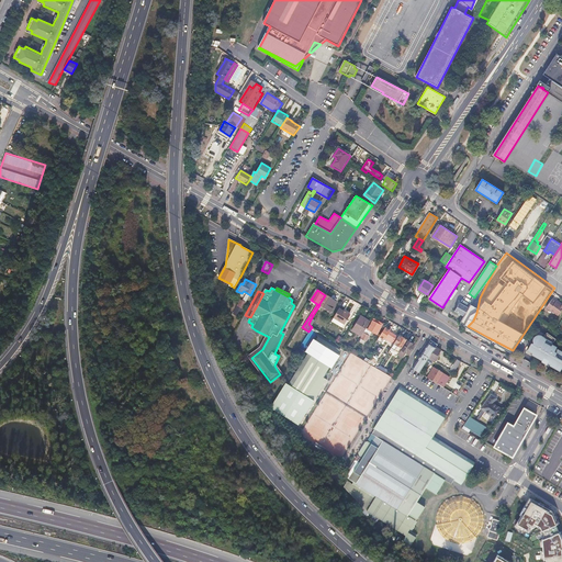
[(327,296),(321,305),(322,306),(329,312),(336,302),(332,300),(332,299),(327,296)]
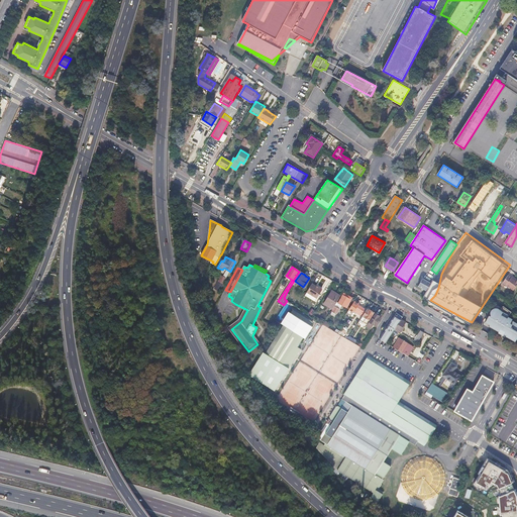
[(516,284),(516,280),(511,277),(508,275),(502,283),(505,285),(505,284),(513,290),(516,284)]
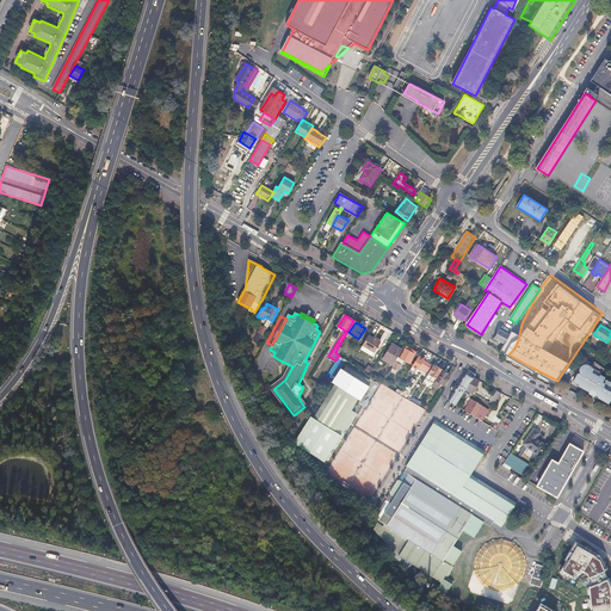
[(254,343),(260,345),(267,329),(263,326),(254,343)]
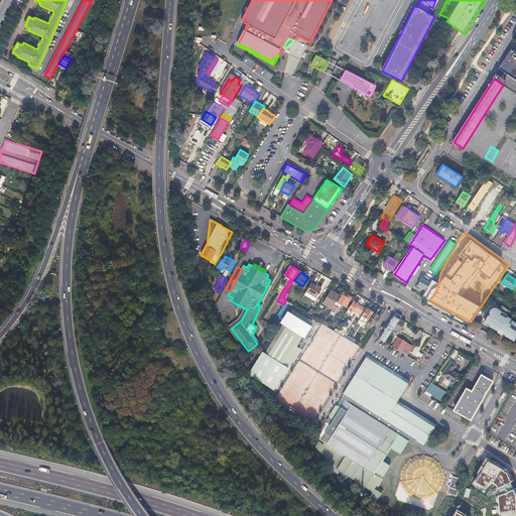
[(425,289),(429,282),(421,278),(417,285),(425,289)]
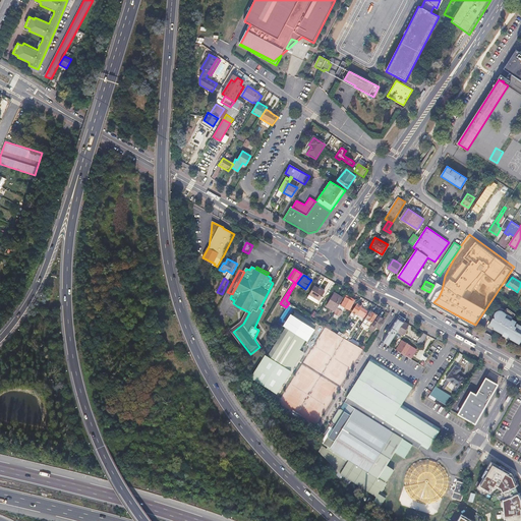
[(326,292),(314,286),(309,295),(320,301),(326,292)]
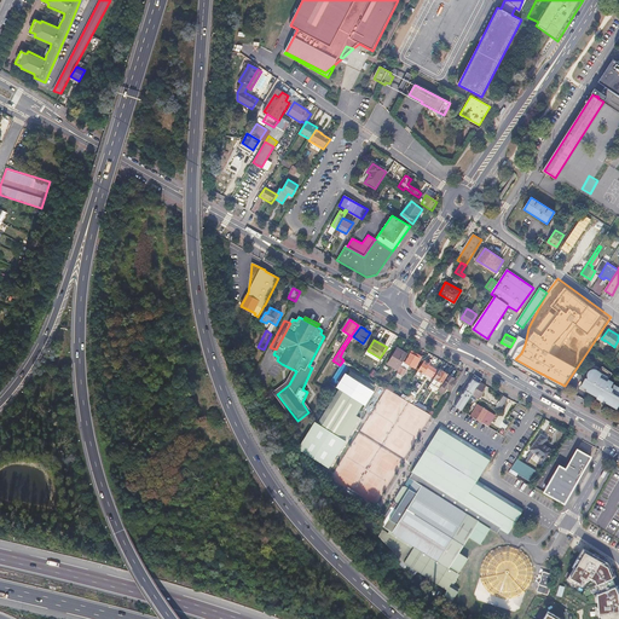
[(406,356),(398,350),(388,364),(398,370),(406,356)]
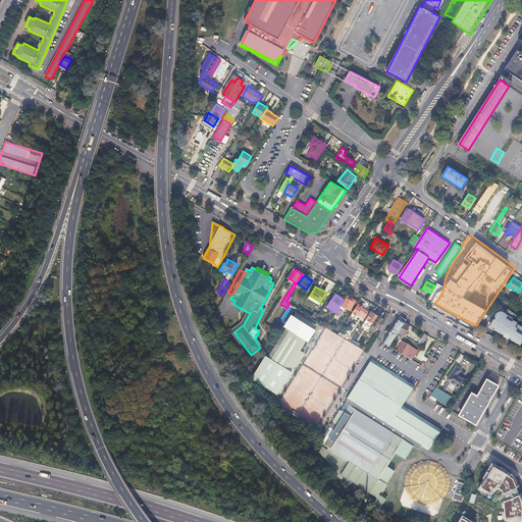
[(333,317),(337,320),(346,308),(350,311),(356,301),(348,296),(342,306),(341,305),(333,317)]
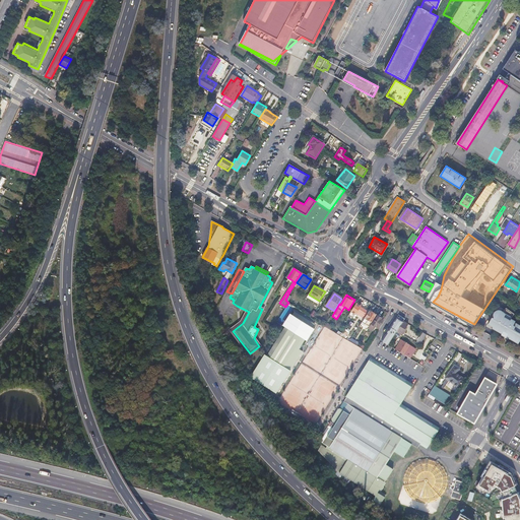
[(358,311),(361,305),(356,303),(351,312),(355,314),(358,311)]
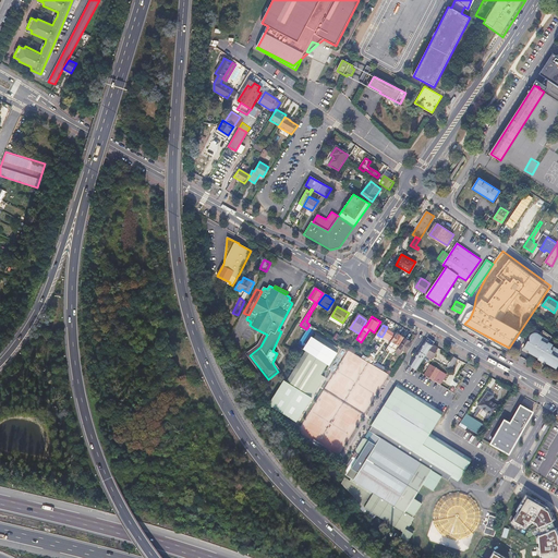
[(391,329),(387,327),(384,334),(385,335),(390,338),(391,339),(393,335),(391,332),(392,330),(391,329)]
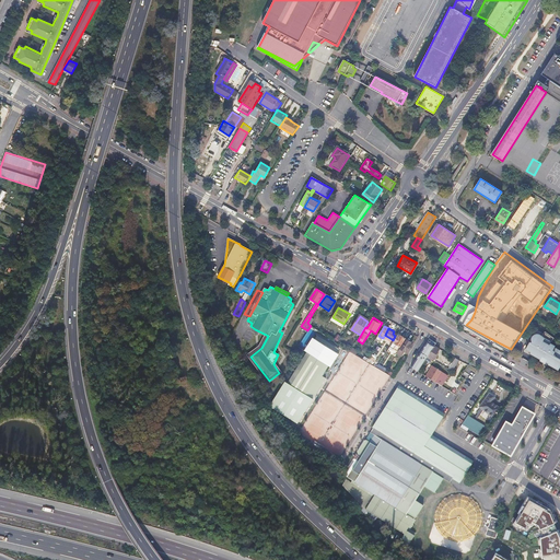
[(558,369),(559,364),(559,350),(553,347),(555,346),(550,342),(553,338),(545,331),(541,335),(539,334),(538,333),(537,333),(536,333),(535,333),(534,333),(533,335),(532,336),(532,337),(532,338),(533,339),(532,341),(529,340),(525,348),(531,350),(529,352),(539,358),(539,359),(545,362),(546,360),(548,362),(548,363),(558,369)]
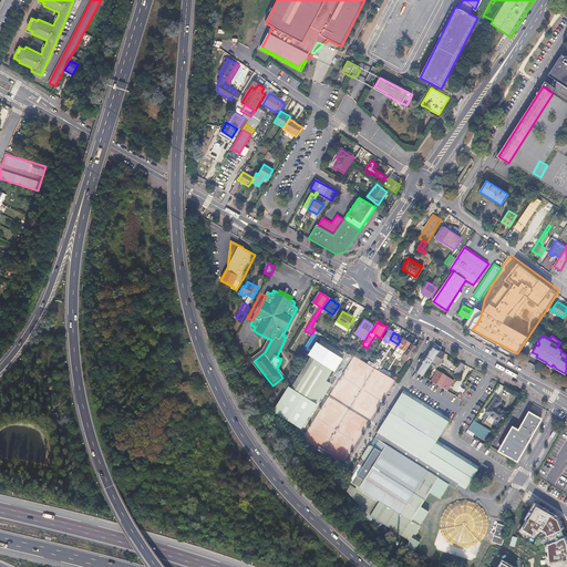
[(318,344),(340,357),(343,352),(320,339),(318,344)]
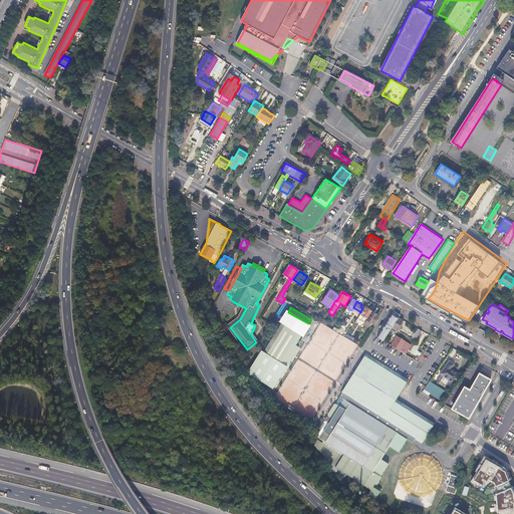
[(363,316),(366,318),(371,311),(367,308),(366,309),(364,308),(358,319),(360,320),(363,316)]
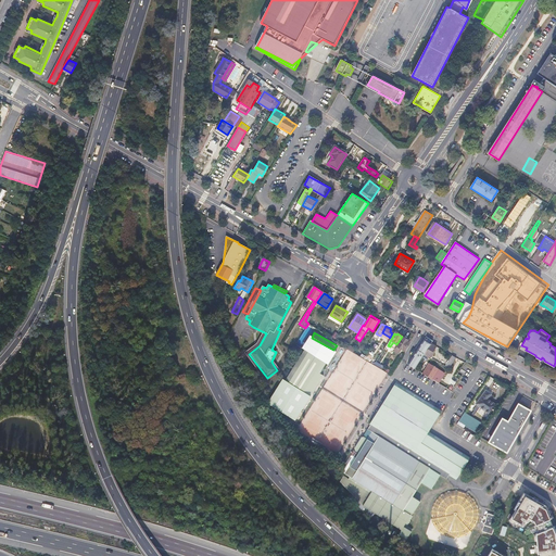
[(426,337),(408,365),(415,369),(425,354),(431,344),(432,341),(430,339),(426,337)]
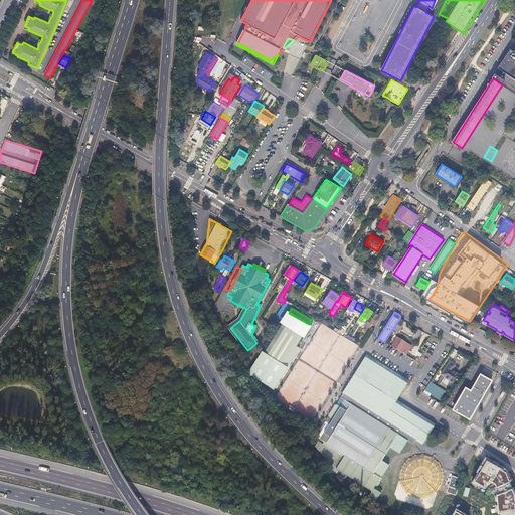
[(373,313),(369,320),(366,325),(370,327),(372,324),(375,325),(380,317),(378,316),(373,313)]
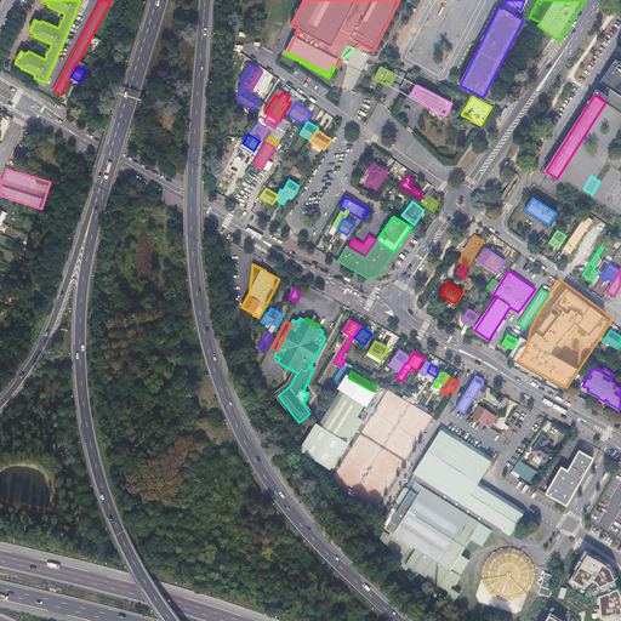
[(488,388),(482,385),(474,396),(480,399),(484,393),(488,388)]
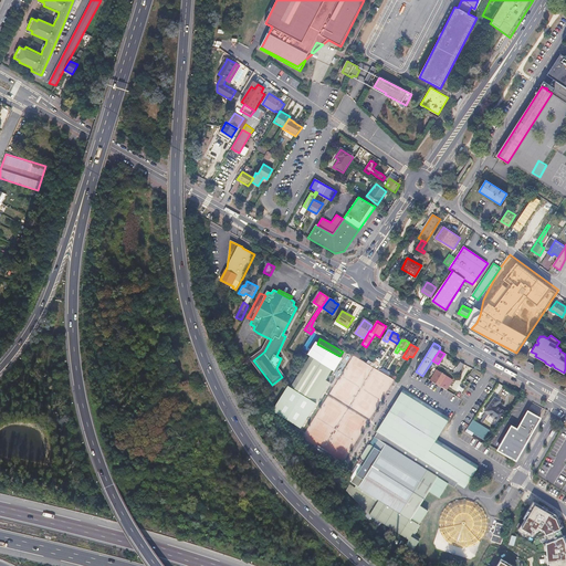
[(301,371),(285,398),(287,399),(303,408),(308,412),(315,401),(318,404),(332,383),(327,380),(334,369),(332,368),(311,355),(307,360),(301,371)]
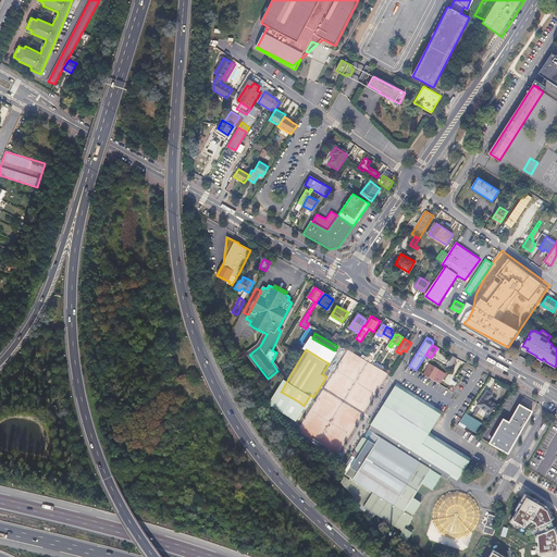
[(450,370),(457,359),(454,357),(448,366),(447,364),(445,367),(450,370)]
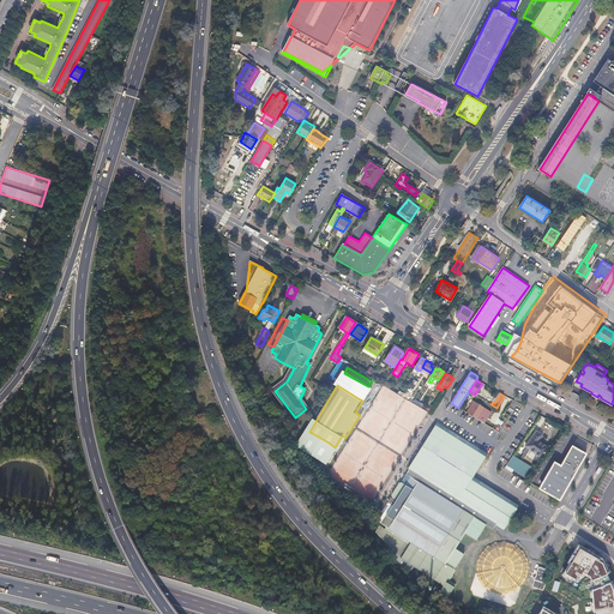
[(468,413),(479,420),(486,408),(475,402),(468,413)]
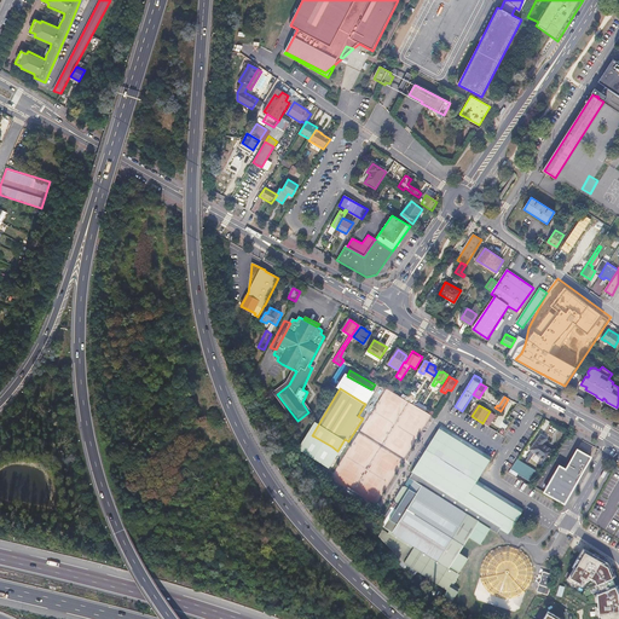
[(526,514),(493,493),(479,485),(495,460),(440,427),(410,476),(479,519),(414,480),(409,489),(405,486),(403,486),(395,499),(395,502),(397,503),(394,508),(397,509),(385,528),(391,532),(388,534),(383,531),(380,537),(405,563),(449,589),(443,599),(452,603),(461,588),(455,584),(461,573),(460,573),(469,557),(467,555),(461,551),(469,537),(484,545),(493,528),(513,538),(527,514),(526,514)]
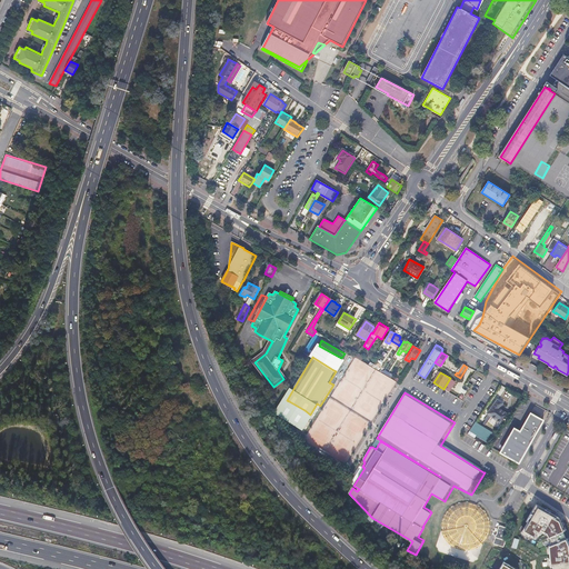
[(500,401),(496,398),(485,415),(500,426),(508,415),(497,407),(500,401)]
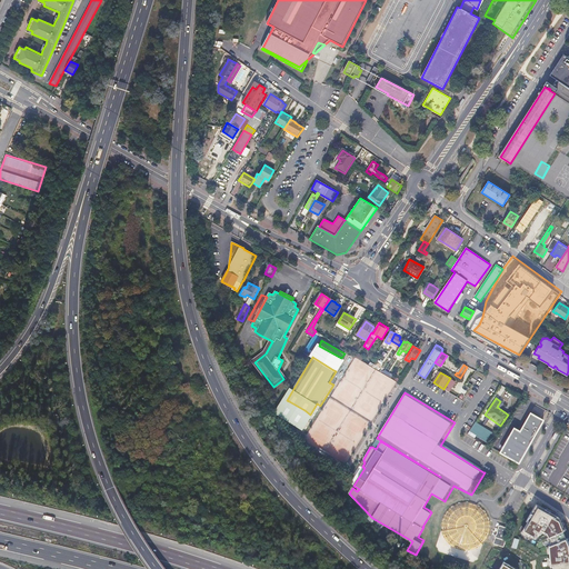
[(536,405),(532,410),(543,417),(547,411),(536,405)]
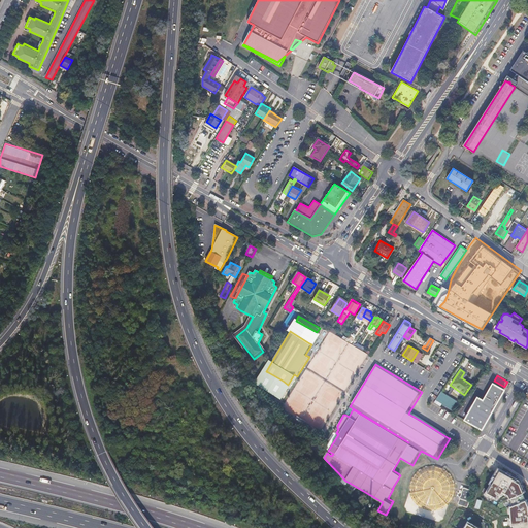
[(483,400),(476,396),(463,421),(483,431),(505,390),(492,383),(483,400)]
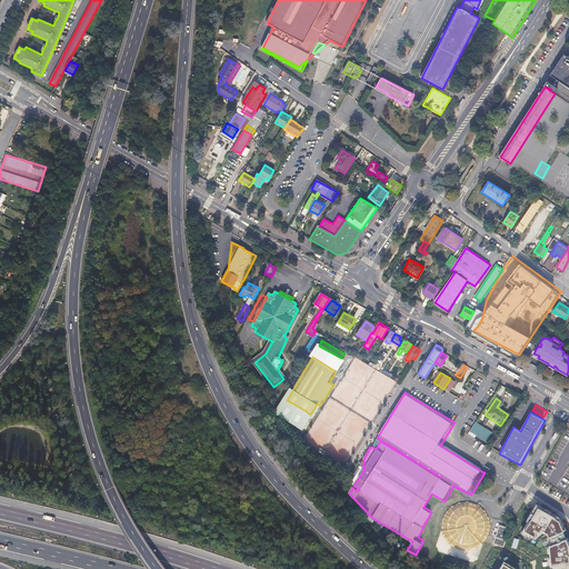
[(332,455),(319,446),(316,449),(330,458),(332,455)]
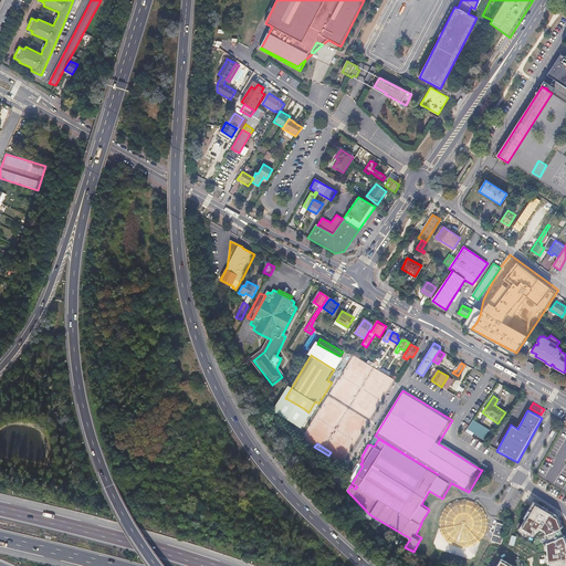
[(483,538),(486,534),(488,532),(488,530),(489,527),(489,522),(488,516),(486,512),(484,510),(483,507),(480,503),(475,501),(473,500),(471,499),(468,499),(465,498),(462,498),(457,499),(452,501),(450,502),(448,503),(444,507),(441,512),(440,514),(439,516),(439,519),(439,524),(439,527),(439,530),(440,532),(442,536),(444,538),(448,543),(450,544),(452,545),(457,547),(462,548),(468,548),(470,547),(475,545),(480,543),(481,541),(483,538)]
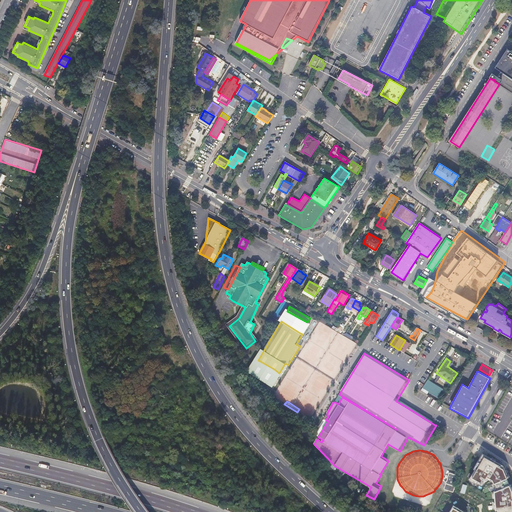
[(497,511),(511,511),(511,481),(507,468),(486,453),(471,477),(485,486),(492,479),(497,511)]
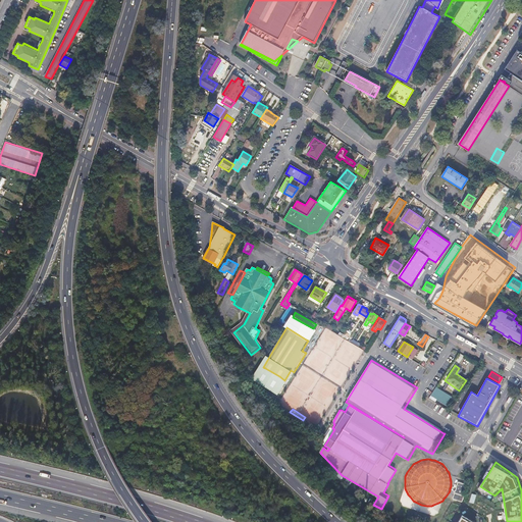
[(467,485),(458,482),(454,496),(467,499),(468,493),(465,492),(467,485)]
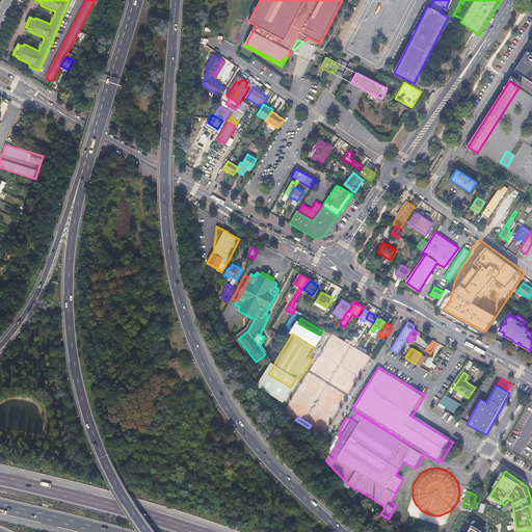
[(489,515),(490,508),(481,506),(479,514),(489,515)]
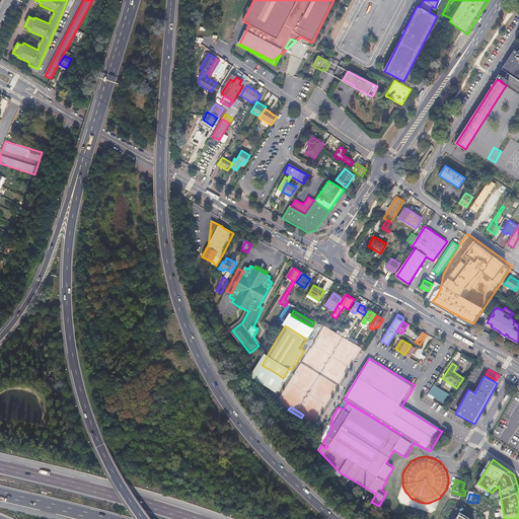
[(472,518),(473,518),(457,508),(449,518),(472,518)]
